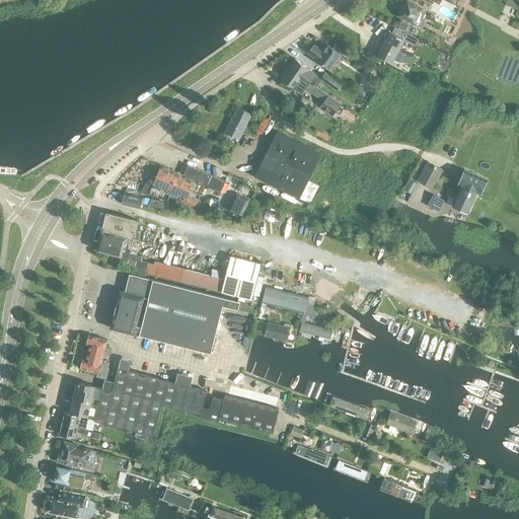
[(416,24),(421,26),(422,26),(424,26),(425,22),(426,21),(425,19),(423,18),(426,12),(406,3),(404,7),(402,6),(398,16),(416,24)]
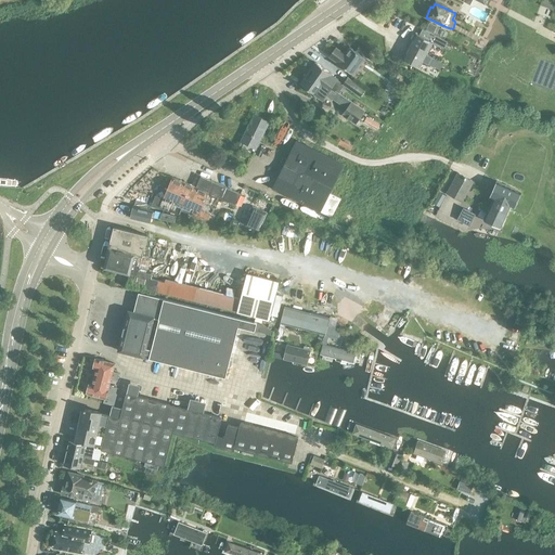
[(428,23),(425,29),(431,34),(436,26),(428,23)]
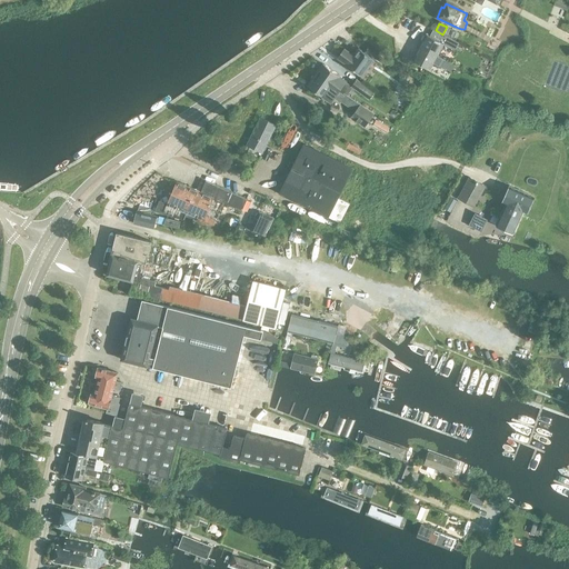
[(456,50),(459,42),(433,29),(429,37),(426,35),(419,48),(436,57),(436,56),(442,43),(456,50)]
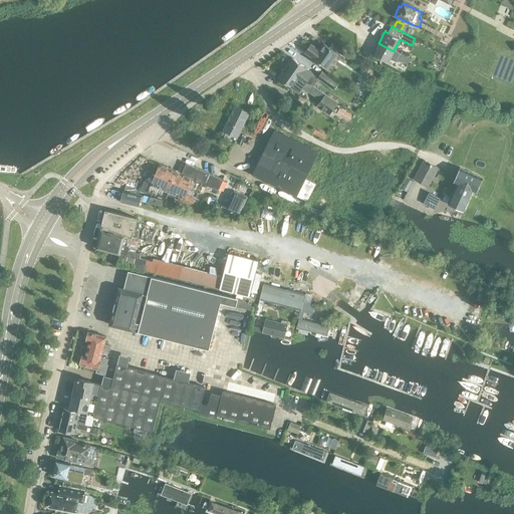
[(406,56),(394,50),(394,51),(378,43),(372,54),(388,62),(391,56),(407,64),(410,58),(406,56)]
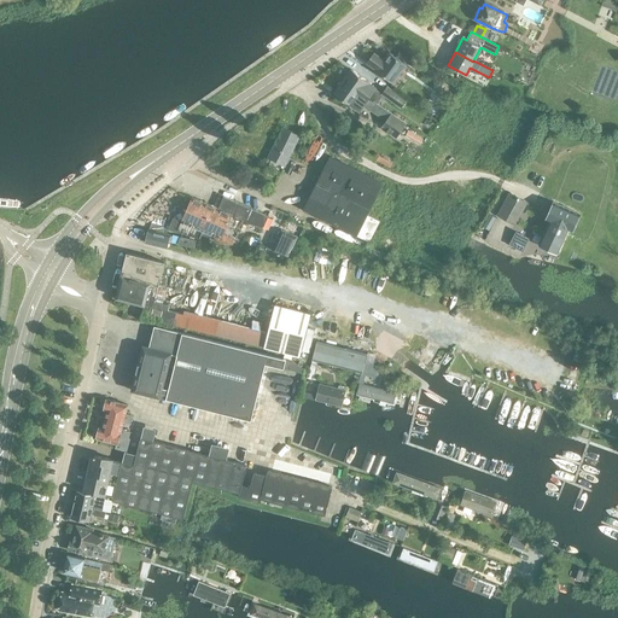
[(406,65),(389,53),(386,58),(384,60),(373,53),(367,62),(378,70),(378,71),(386,77),(394,83),(406,65)]
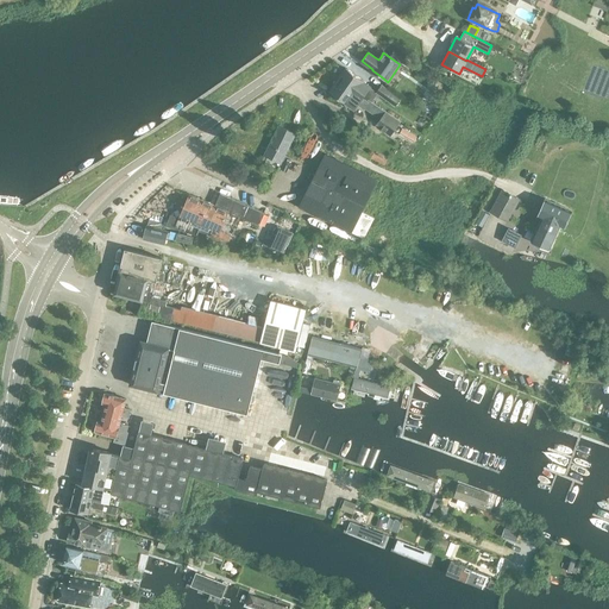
[(338,81),(363,98),(369,88),(363,85),(365,82),(346,69),(338,81)]
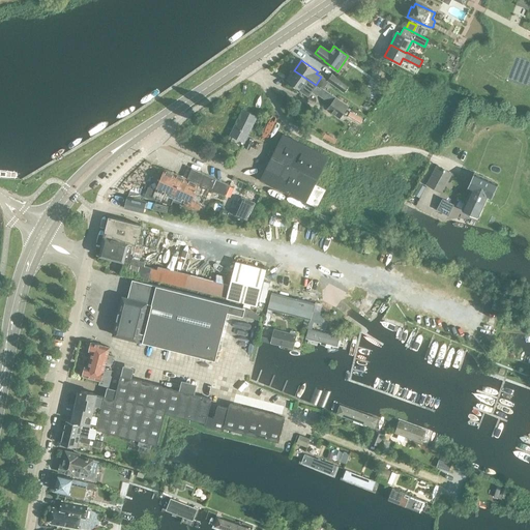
[(326,109),(340,118),(348,106),(320,87),(320,88),(316,85),(294,70),(288,81),(302,90),(308,95),(312,90),(330,104),(326,109)]
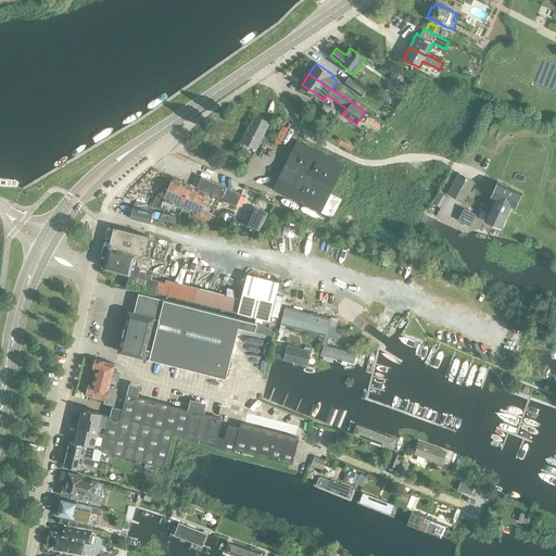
[(362,98),(366,90),(349,78),(344,86),(362,98)]
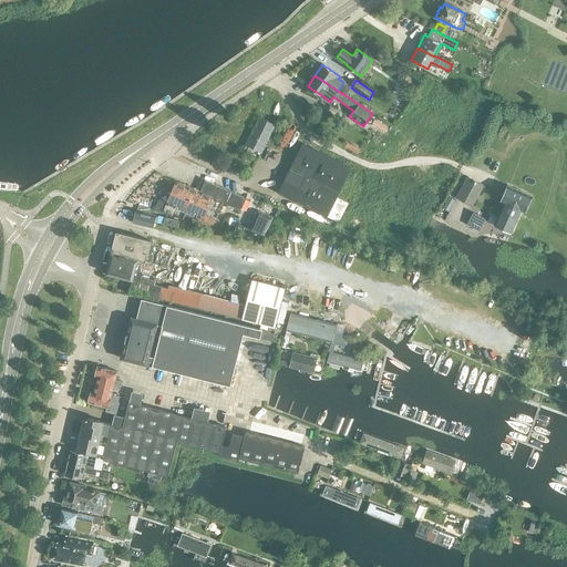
[(261,152),(265,145),(275,126),(260,119),(246,145),(261,152)]
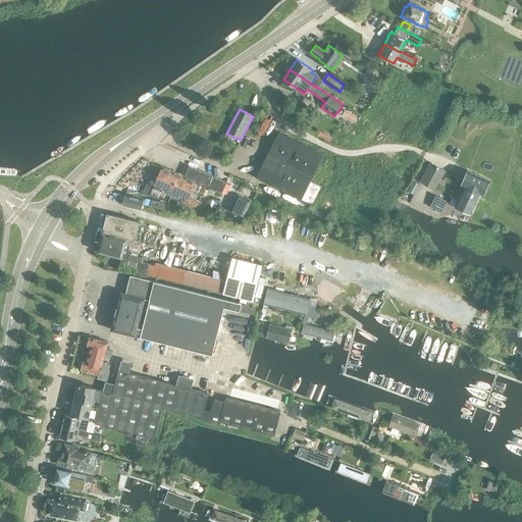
[(345,110),(343,114),(355,121),(357,117),(345,110)]
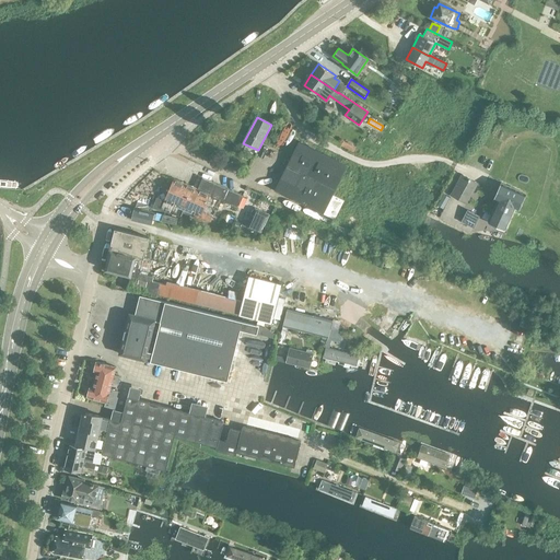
[(343,140),(341,146),(353,152),(357,147),(343,140)]
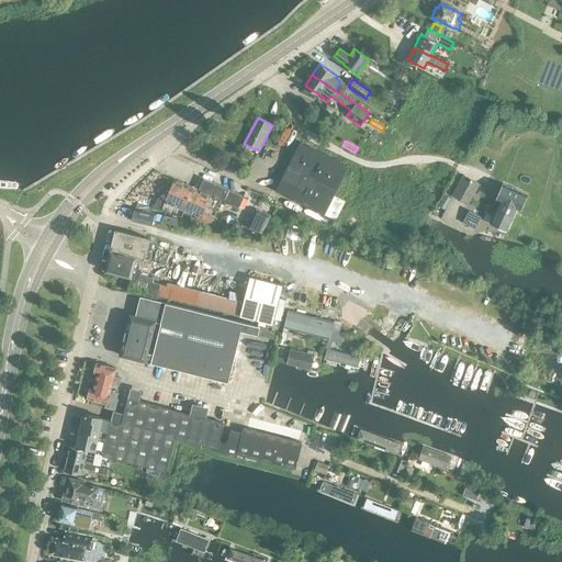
[(337,221),(347,202),(333,195),(347,167),(301,144),(278,191),(337,221)]
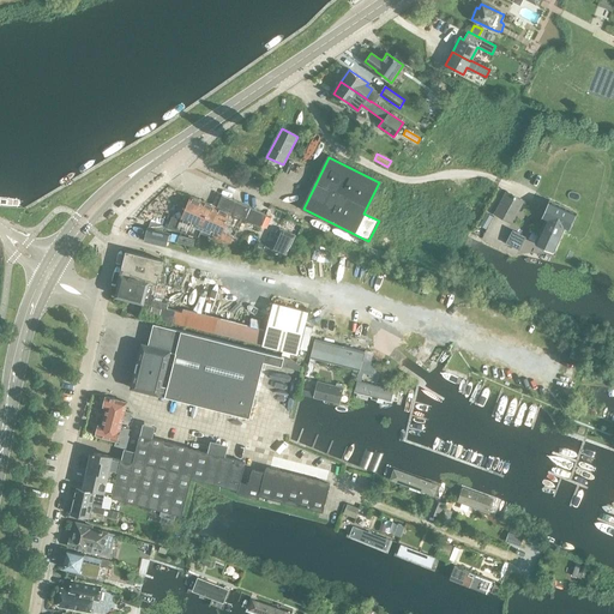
[(510,224),(522,200),(504,191),(491,214),(510,224)]
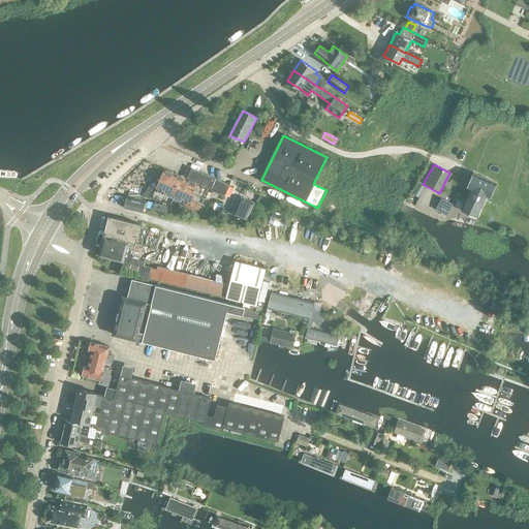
[(229,185),(191,168),(186,180),(164,170),(156,190),(148,186),(144,196),(172,206),(174,201),(198,212),(201,205),(200,205),(208,189),(225,196),(229,185)]
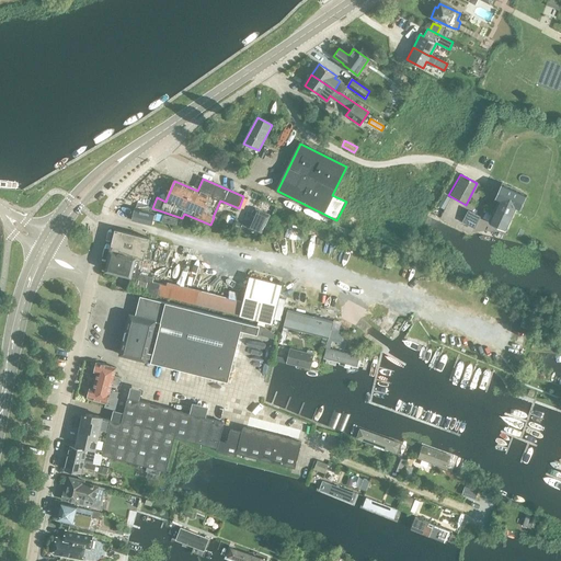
[(506,233),(516,212),(521,214),(528,196),(502,185),(495,202),(501,204),(491,227),(506,233)]
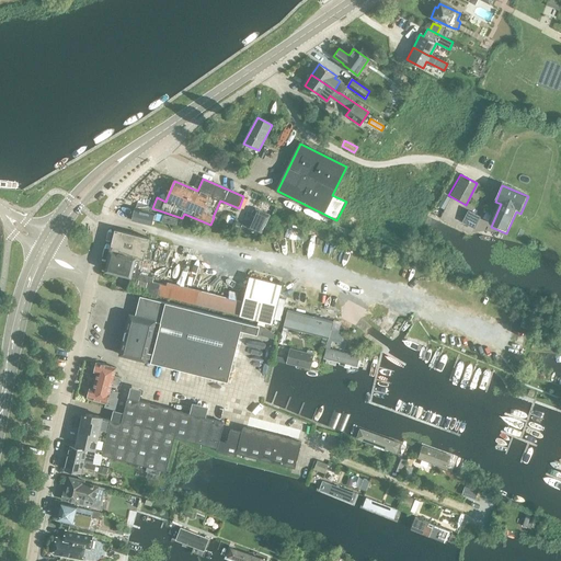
[(152,224),(155,214),(135,209),(133,220),(152,224)]
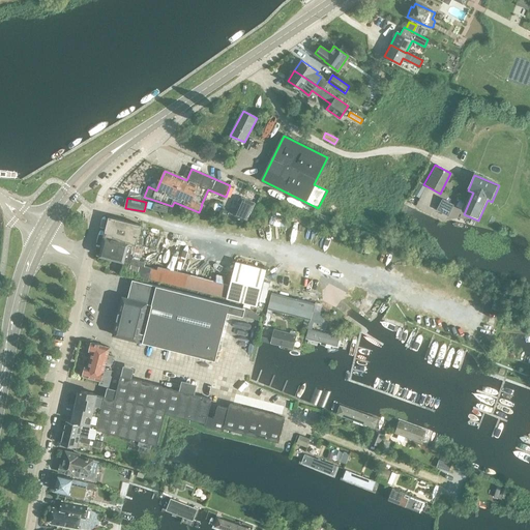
[(247,221),(255,203),(241,199),(235,215),(247,221)]
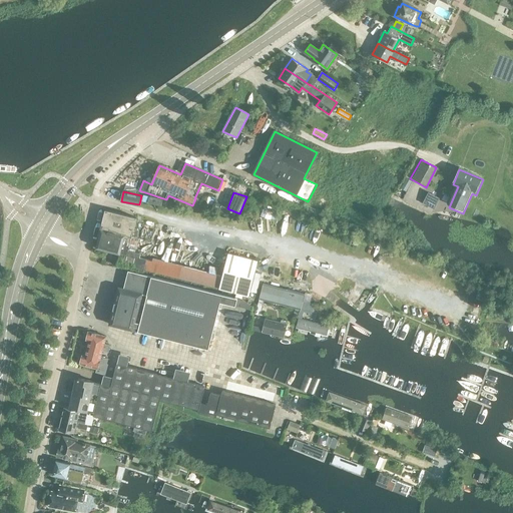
[(434,208),(439,200),(429,195),(424,203),(434,208)]
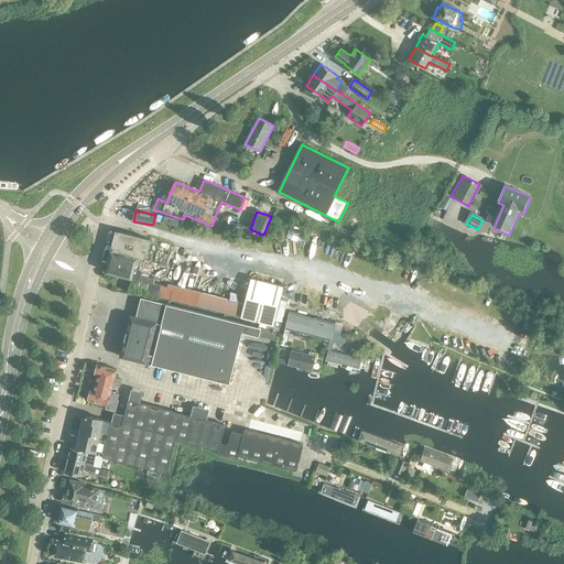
[(177,227),(180,219),(165,216),(163,224),(177,227)]
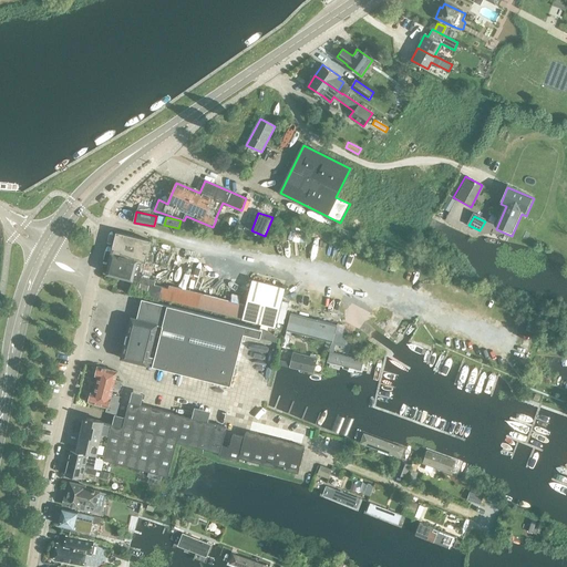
[(281,237),(289,224),(277,217),(269,232),(281,237)]
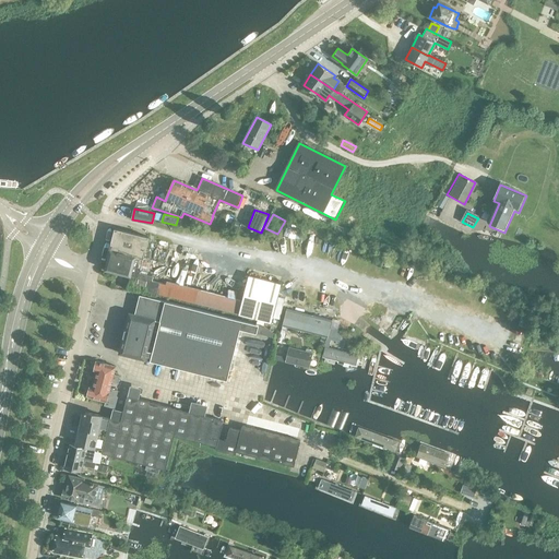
[(167,285),(161,283),(153,282),(154,277),(147,276),(152,261),(144,259),(150,238),(116,229),(106,270),(131,276),(128,288),(157,296),(157,294),(271,323),(281,283),(250,275),(244,301),(168,283),(167,285)]
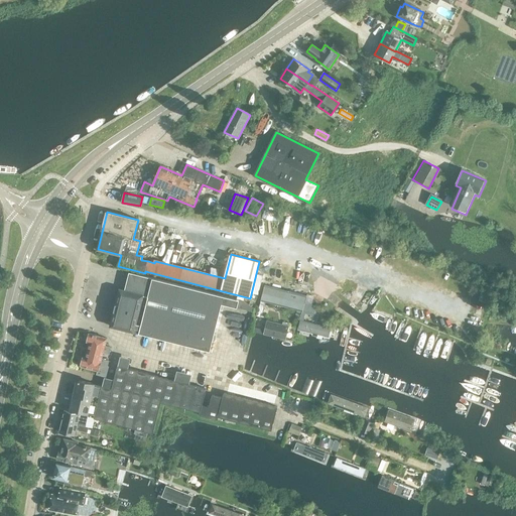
[(244,300),(129,272),(125,290),(120,289),(111,327),(210,351),(222,303),(254,311),(254,308),(244,300)]
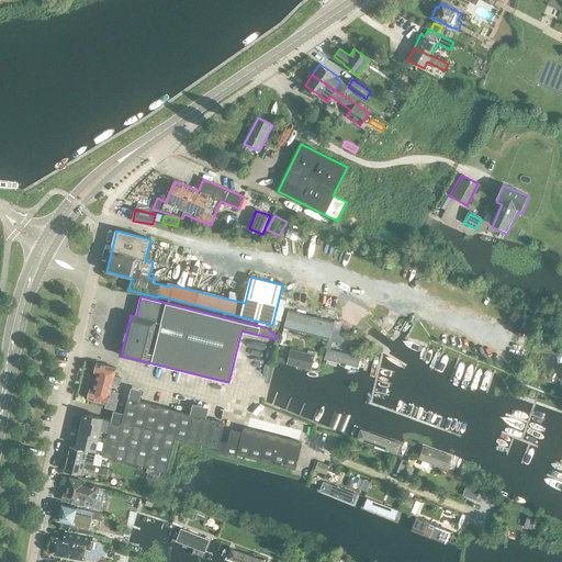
[(334,322),(289,311),(284,327),(329,339),(334,322)]
